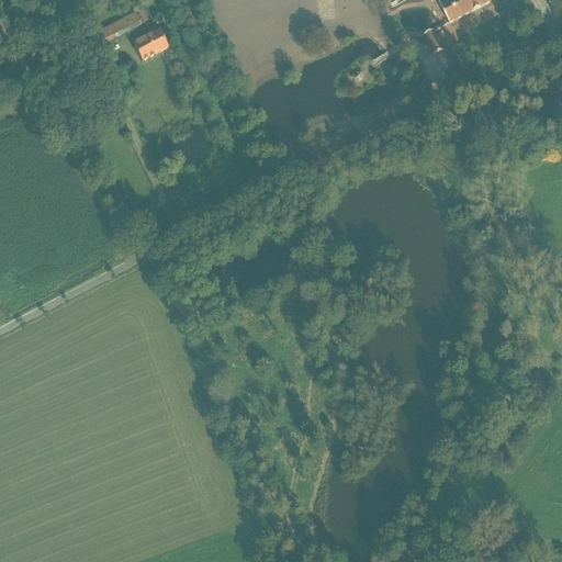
[(494,0),(447,0),(439,4),(449,24),(494,0)]
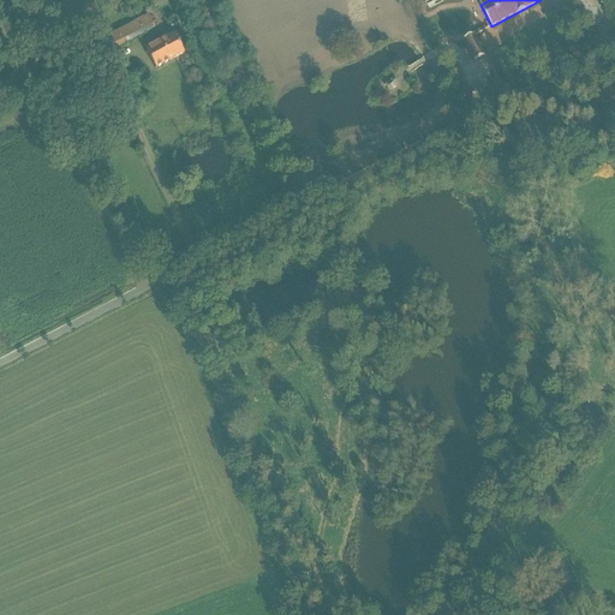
[(108,49),(153,27),(148,16),(103,39),(108,49)]
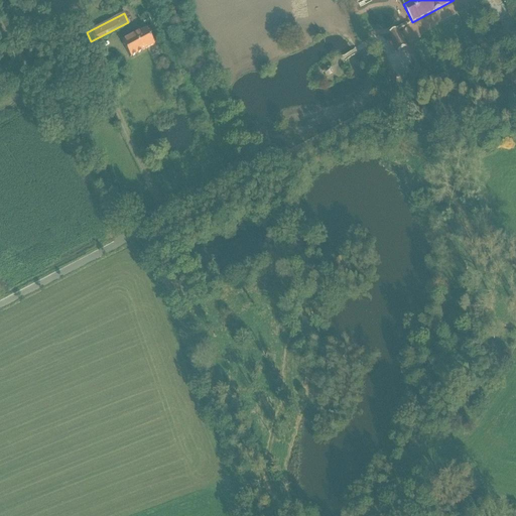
[(149,27),(145,28),(121,41),(130,57),(154,44),(152,40),(155,38),(149,27)]
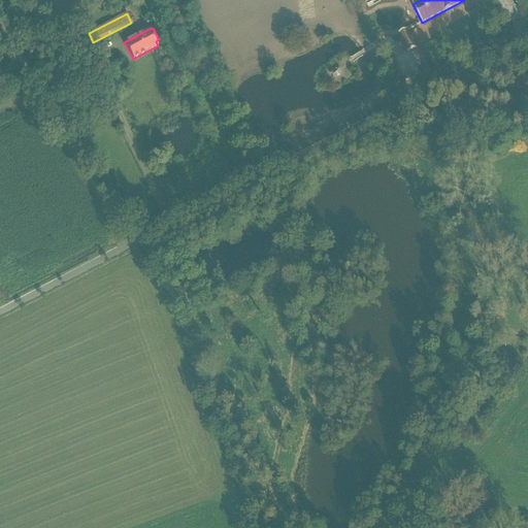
[(417,47),(407,29),(398,34),(407,52),(417,47)]
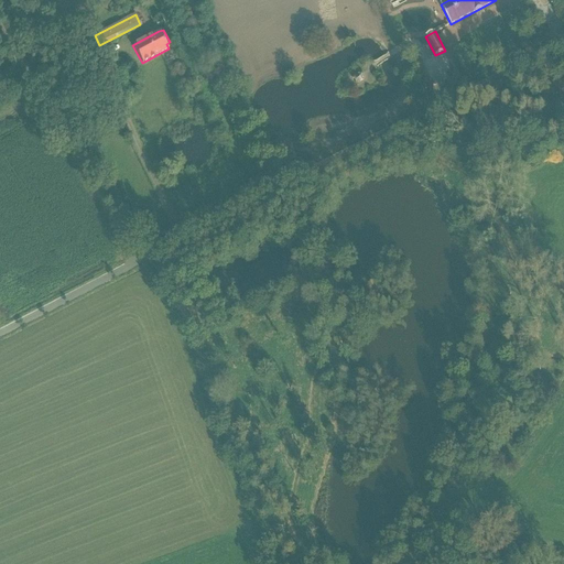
[(360,74),(353,79),(357,85),(365,80),(365,76),(364,74),(360,74)]
